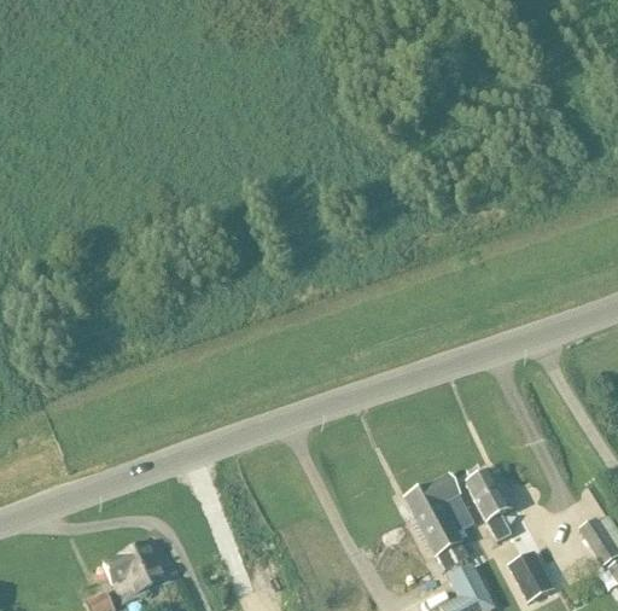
[(502,512),(509,507),(489,470),(465,483),(485,522),(487,521),(496,537),(508,531),(502,512)]
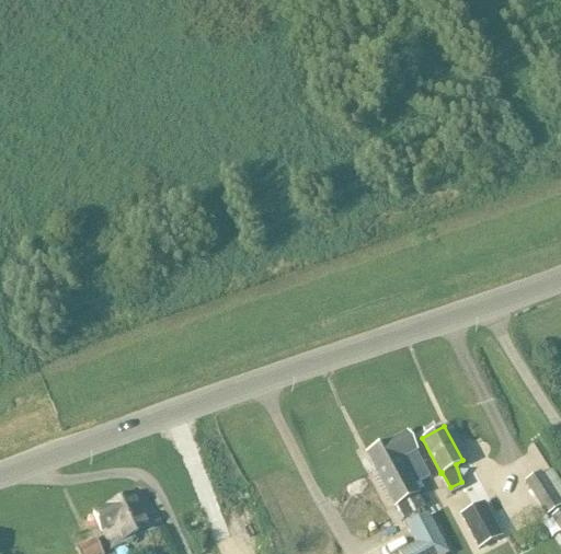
[(412,482),(428,472),(404,429),(367,450),(397,503),(403,512),(423,501),(412,482)]
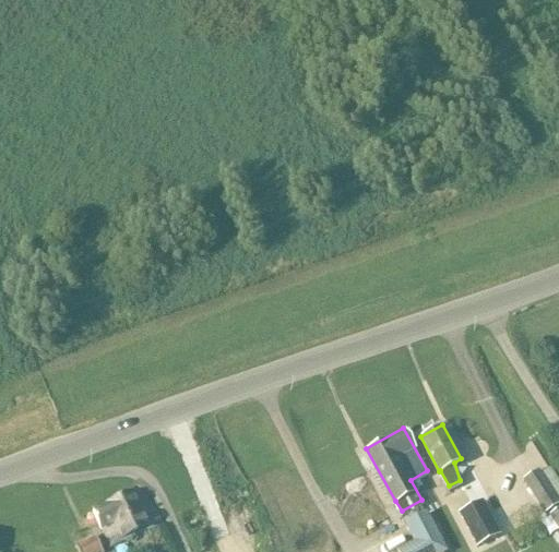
[(545,508),(558,500),(558,499),(558,495),(538,466),(524,476),(545,508)]
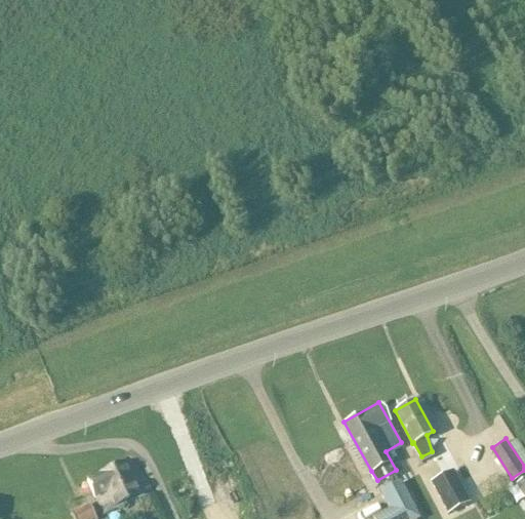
[(104,511),(149,490),(134,456),(86,478),(94,495),(96,494),(99,501),(91,504),(89,501),(71,509),(75,518),(91,518),(97,517),(93,508),(102,505),(104,511)]
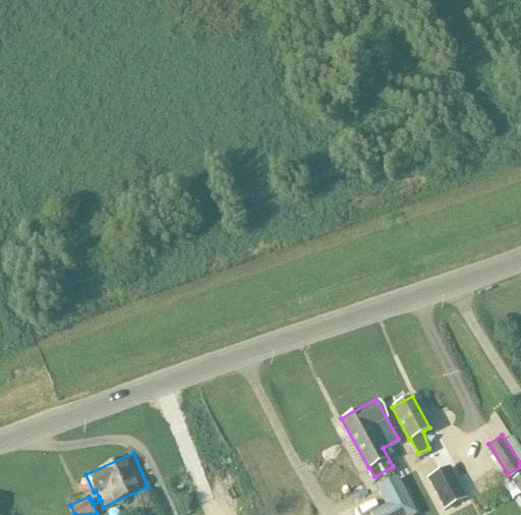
[(467,495),(450,463),(427,475),(445,507),(467,495)]
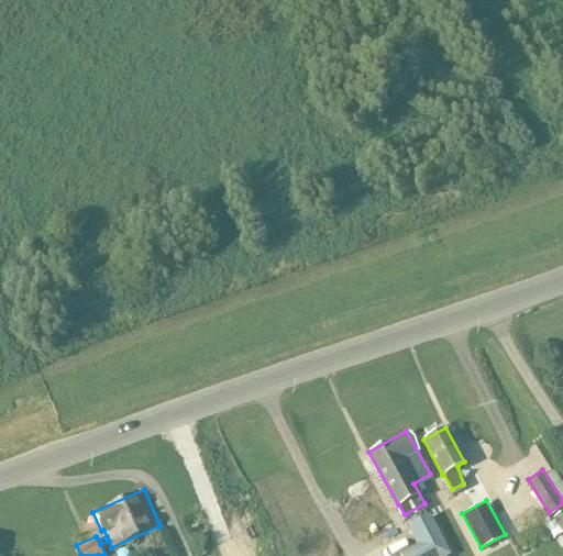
[(562,508),(553,515),(562,529),(562,508)]
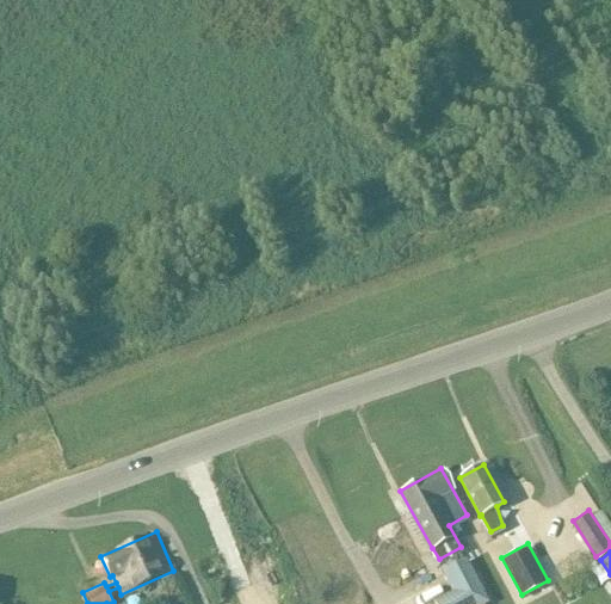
[(476,603),(487,598),(467,559),(443,571),(454,591),(431,603),(476,603)]
